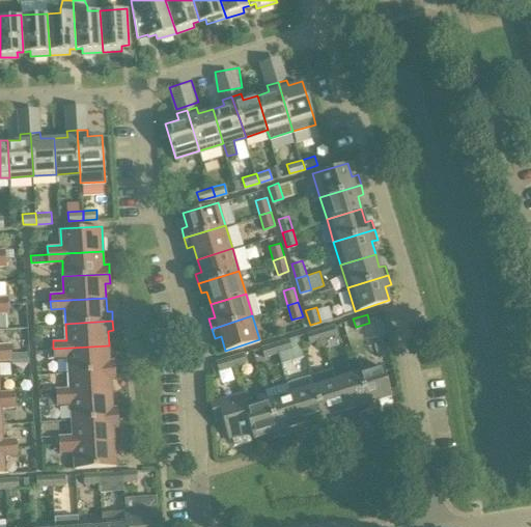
[(335,323),(320,328),(324,338),(338,334),(335,323)]
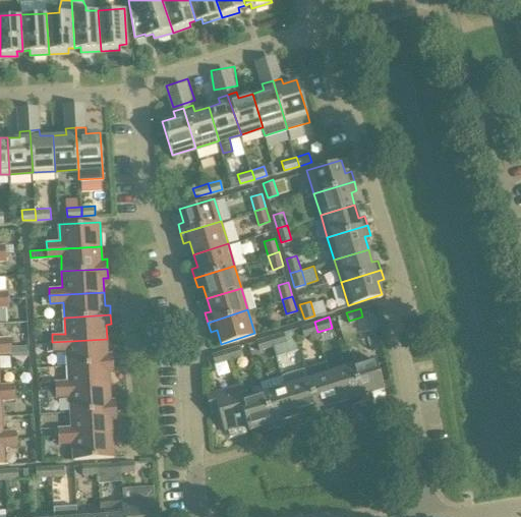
[(317,332),(314,322),(300,326),(303,336),(317,332)]
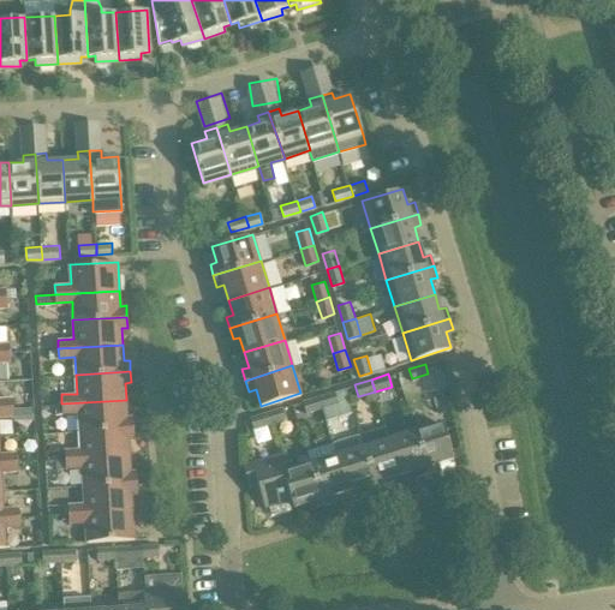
[(318,395),(321,406),(339,400),(335,389),(318,395)]
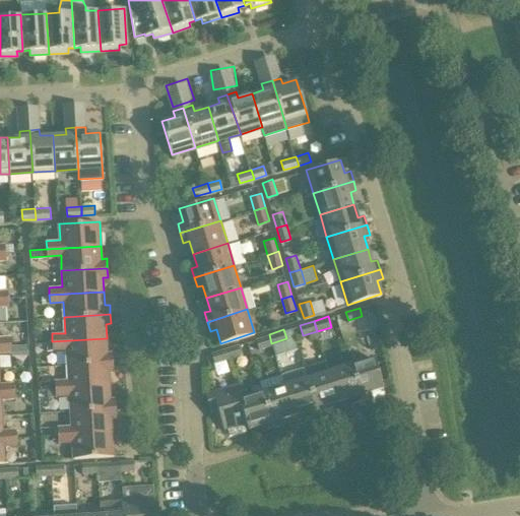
[(271,343),(269,334),(256,338),(259,348),(271,344),(271,343)]
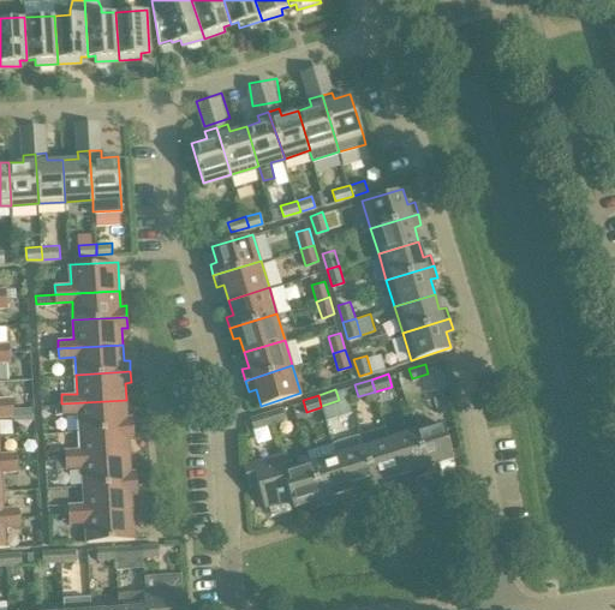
[(0,407),(13,406),(12,398),(0,398),(0,407)]
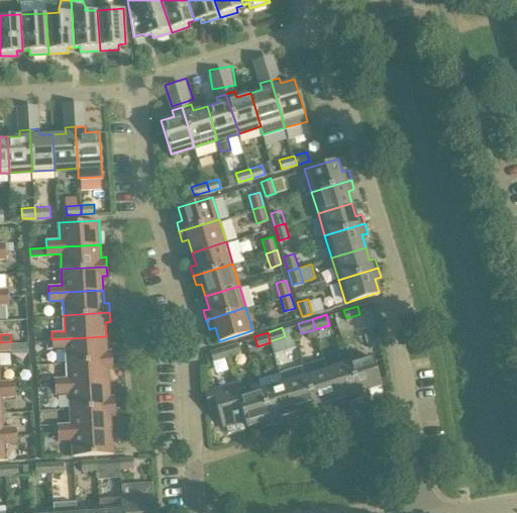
[(106,349),(106,336),(52,339),(53,346),(66,346),(67,362),(112,358),(111,349),(106,349)]
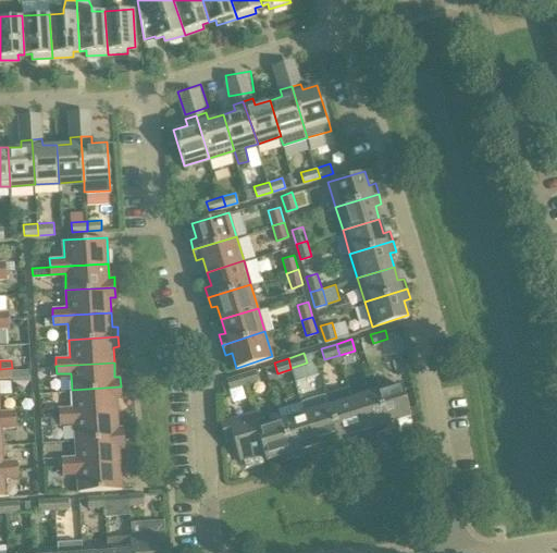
[(242,372),(245,382),(258,379),(256,369),(242,372)]
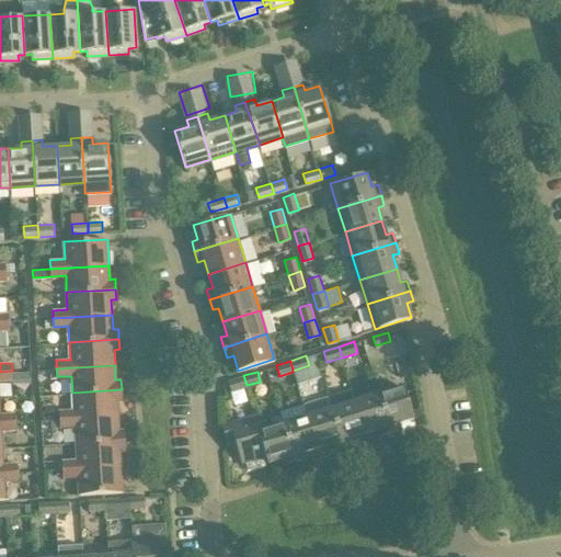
[(247,385),(243,375),(228,381),(231,390),(247,385)]
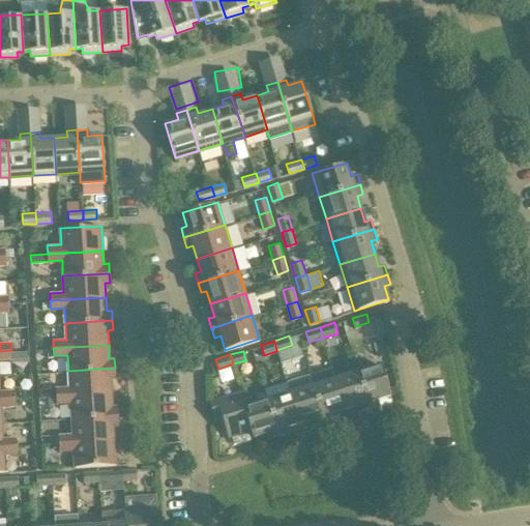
[(381,363),(357,371),(369,407),(378,404),(377,398),(390,393),(381,363)]
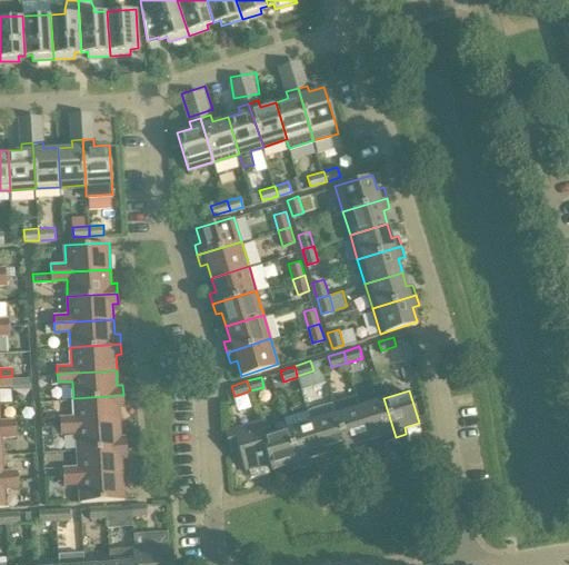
[(123,395),(73,398),(75,415),(60,416),(60,425),(119,420),(119,406),(123,405),(123,395)]
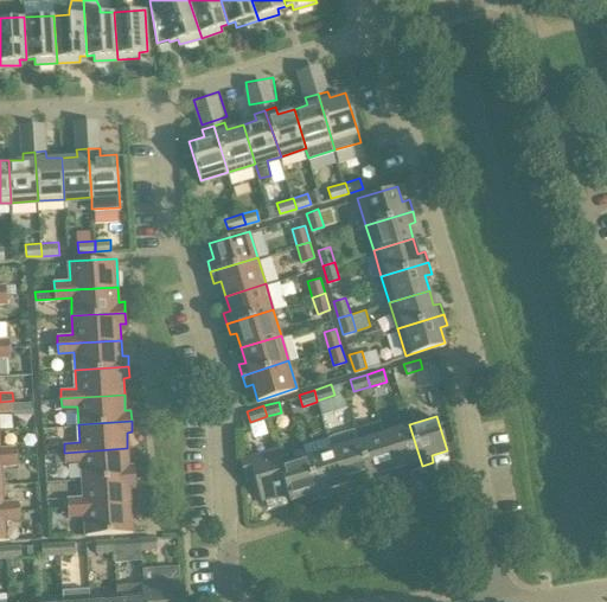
[(422,466),(409,424),(384,433),(394,467),(409,462),(411,469),(422,466)]
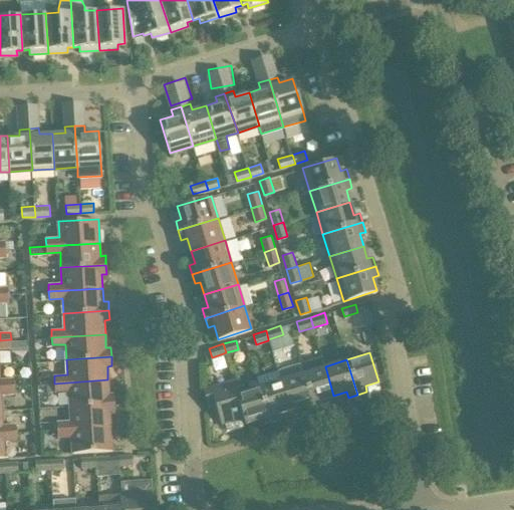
[(300,362),(278,368),(281,379),(290,409),(302,405),(304,411),(313,408),(303,372),(300,362)]
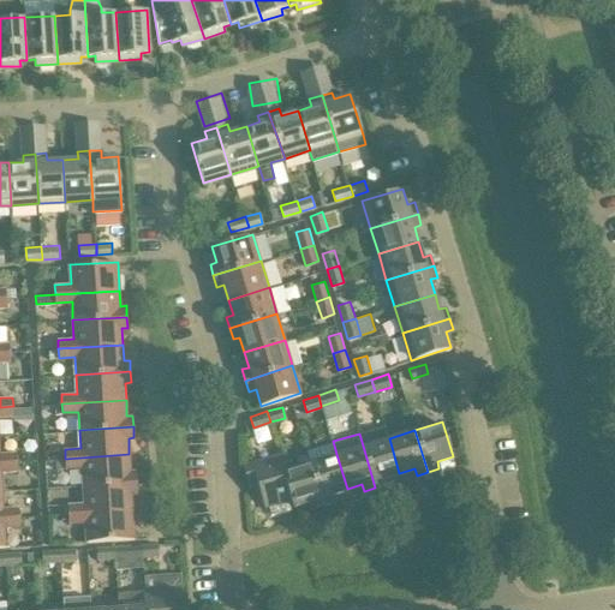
[(399,473),(389,438),(363,446),(375,488),(387,484),(384,478),(399,473)]
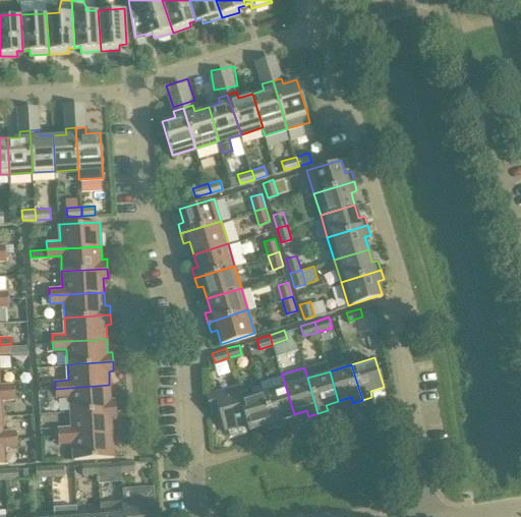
[(109,385),(55,389),(55,396),(69,395),(70,410),(116,408),(115,398),(110,399),(109,385)]
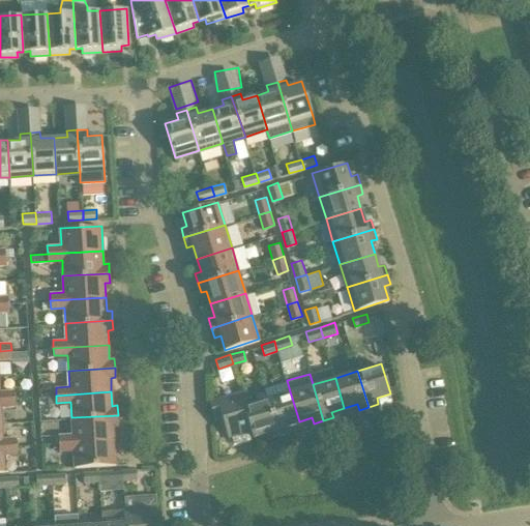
[(244,405),(245,405),(241,391),(209,401),(213,415),(221,413),(228,437),(251,430),(252,430),(244,405)]
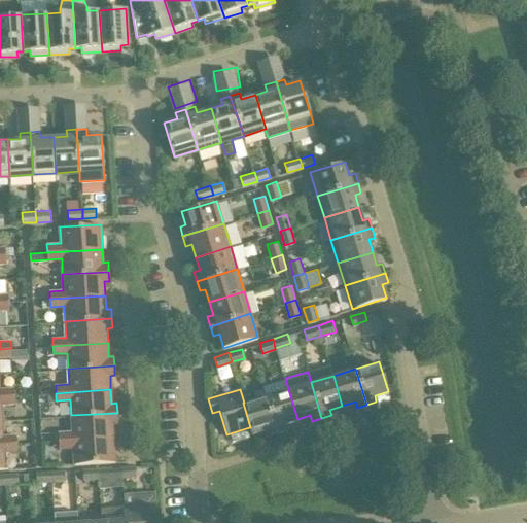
[(288,389),(266,396),(276,432),(286,429),(284,423),(297,419),(288,389)]
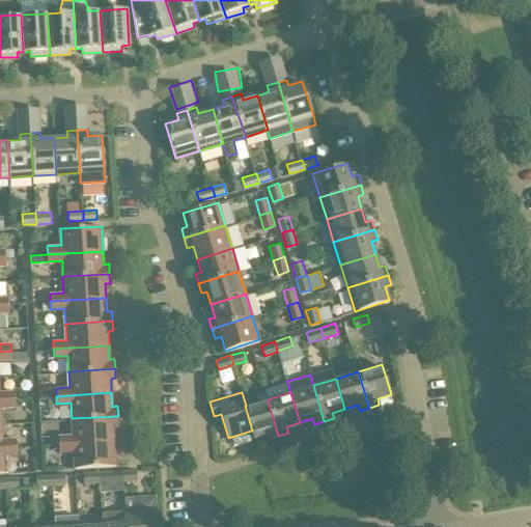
[(54,396),(48,396),(49,405),(56,404),(56,396),(54,396)]
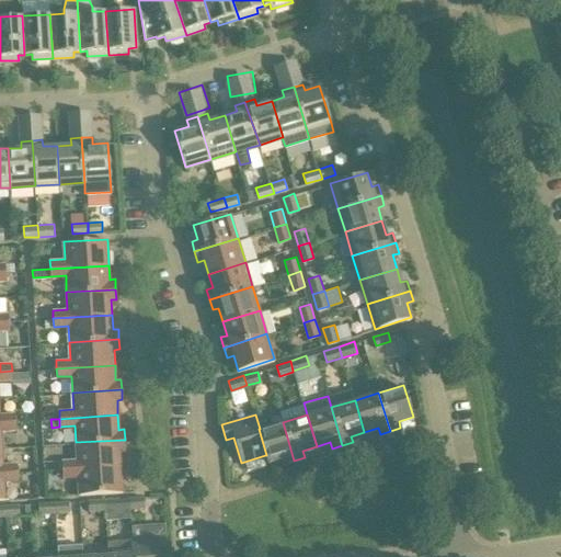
[(14,421),(0,421),(0,446),(1,446),(0,430),(15,430),(14,421)]
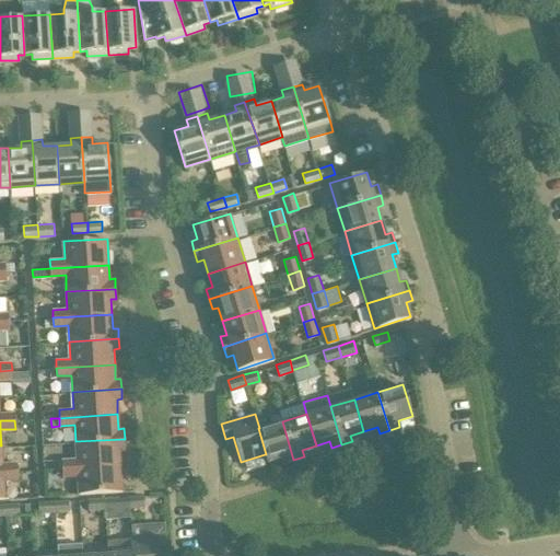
[(282,421),(259,428),(258,428),(266,454),(265,454),(267,461),(281,456),(283,462),(293,460),(282,421)]
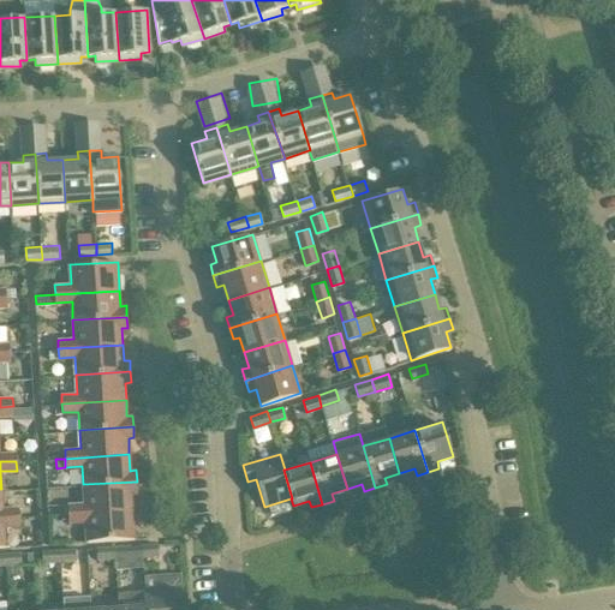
[(137,482),(83,484),(84,503),(67,504),(69,513),(132,509),(131,492),(137,492),(137,482)]
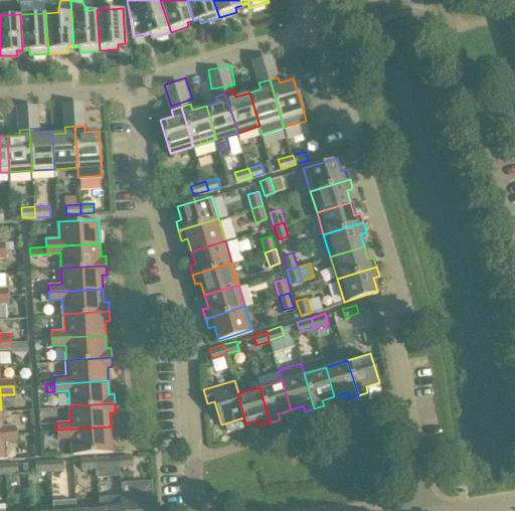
[(2,426),(1,409),(0,409),(0,433),(16,433),(16,424),(2,426)]
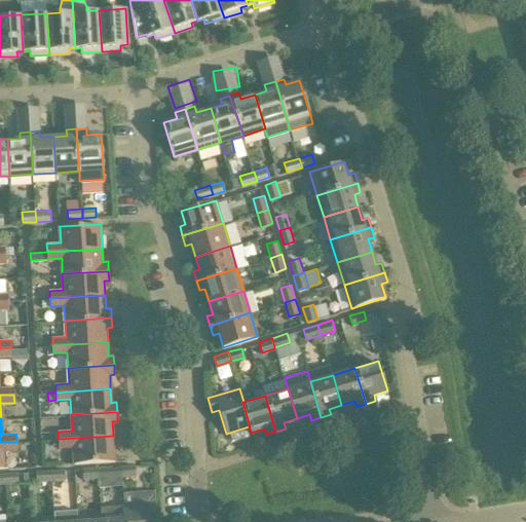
[(113,436),(59,439),(59,446),(73,446),(74,462),(115,459),(113,436)]
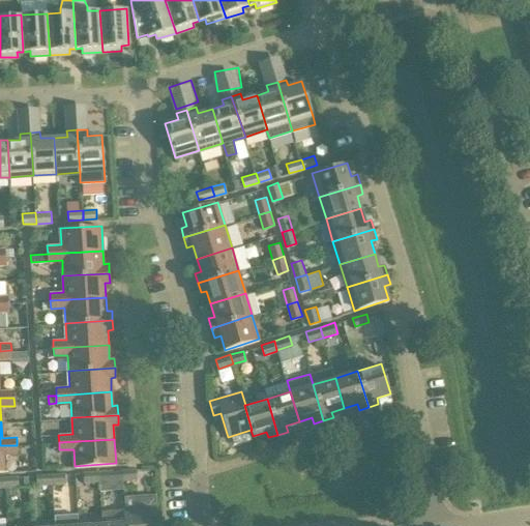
[(17,445),(0,445),(0,470),(4,470),(3,454),(18,453),(17,445)]
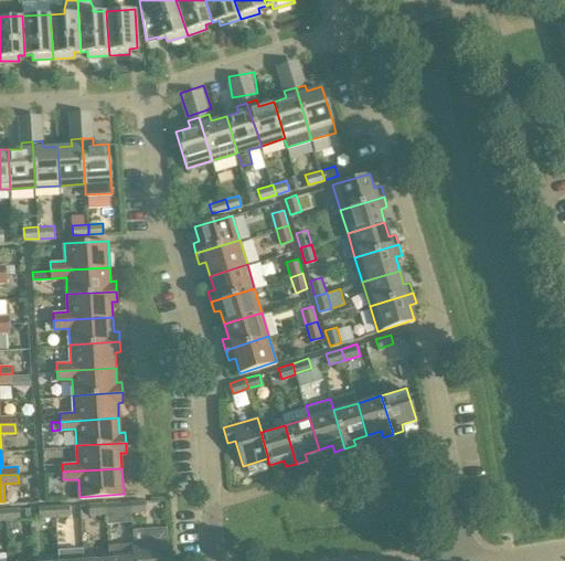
[(146,510),(145,500),(129,500),(130,510),(146,510)]
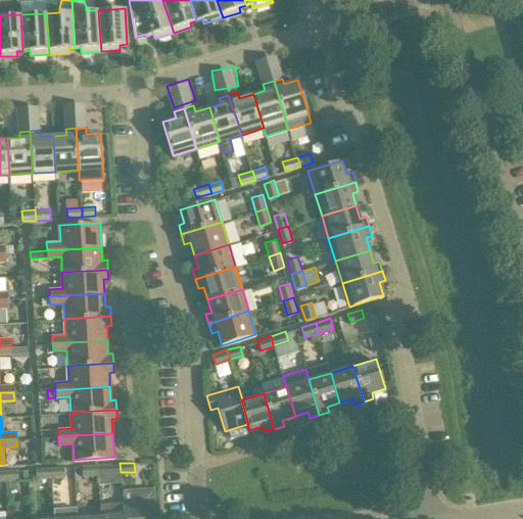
[(96,465),(97,474),(111,473),(110,464),(96,465)]
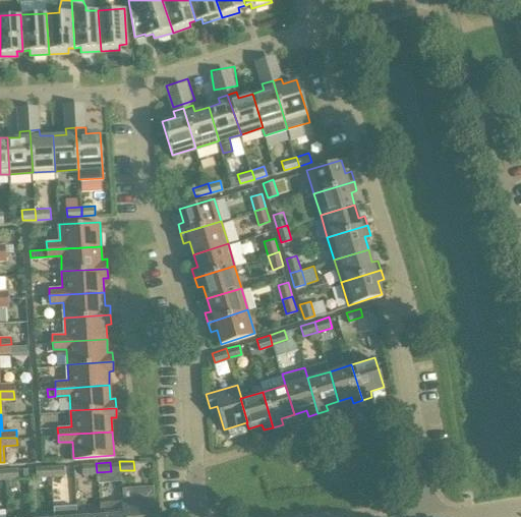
[(97,472),(96,463),(81,463),(82,473),(97,472)]
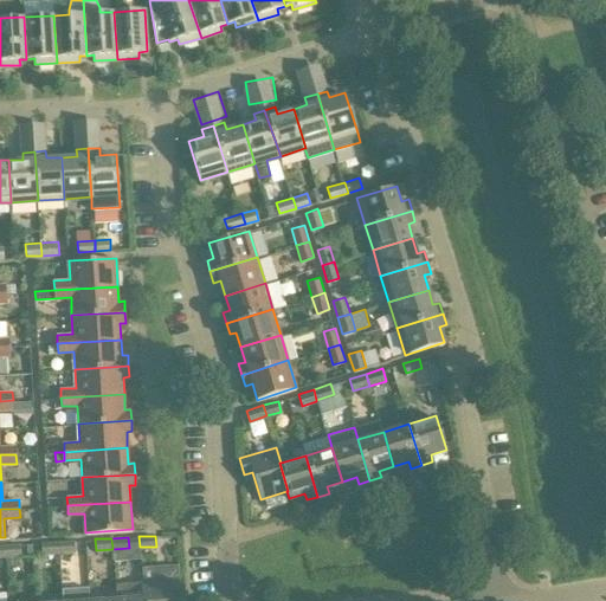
[(58,541),(58,554),(76,553),(75,540),(58,541)]
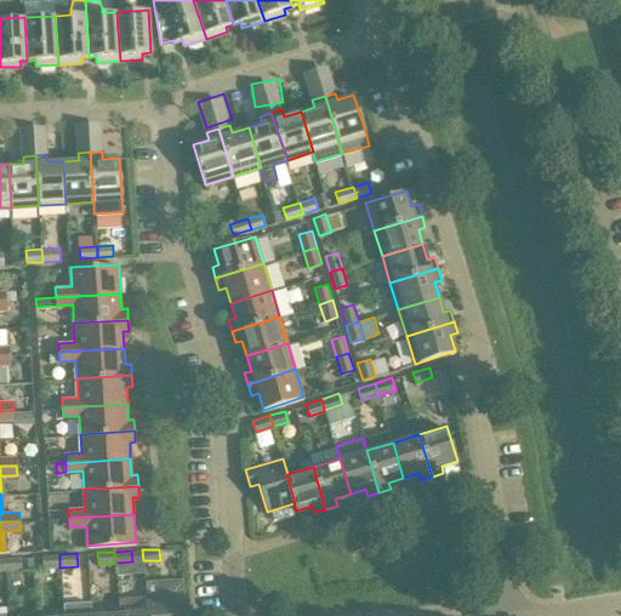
[(60,568),(60,554),(43,555),(43,568),(60,568)]
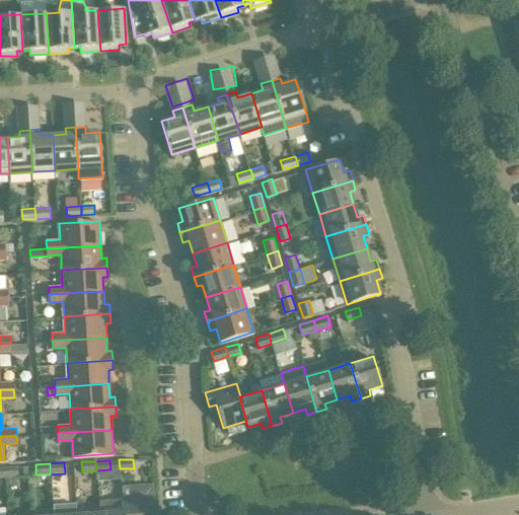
[(3,465),(4,477),(19,476),(18,464),(3,465)]
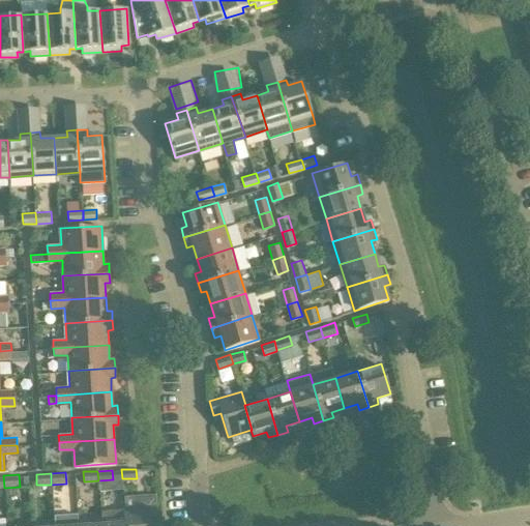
[(125,525),(150,525),(150,521),(157,521),(156,505),(124,507),(124,509),(125,525)]
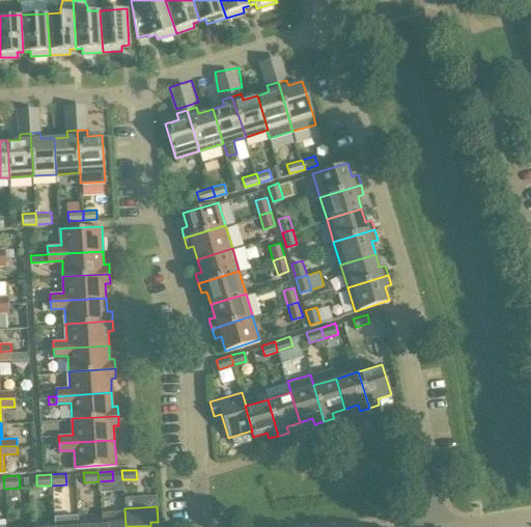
[(126,526),(124,510),(101,511),(102,525),(102,526),(126,526)]
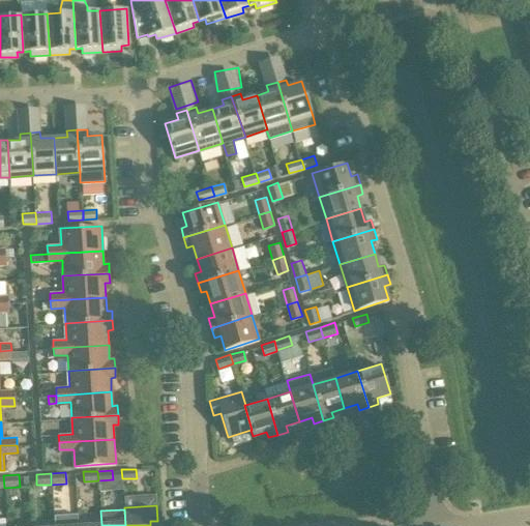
[(78,514),(54,515),(54,525),(78,525),(78,514)]
